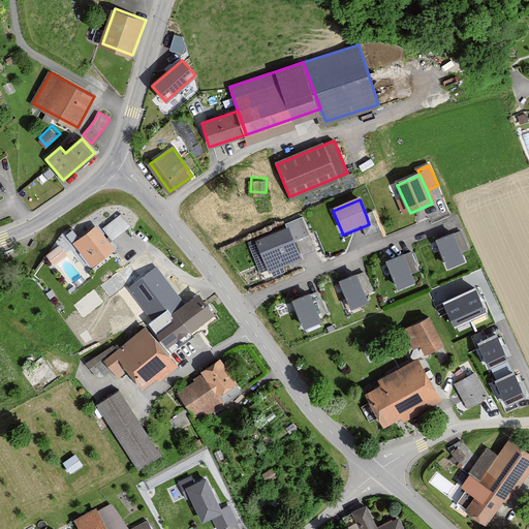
[(373,212),(366,215),(369,224),(362,227),(366,238),(381,231),(373,212)]
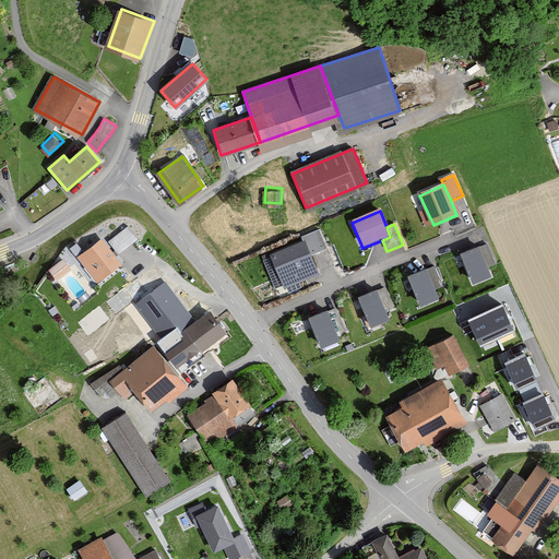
[(129,226),(107,241),(117,254),(139,238),(129,226)]
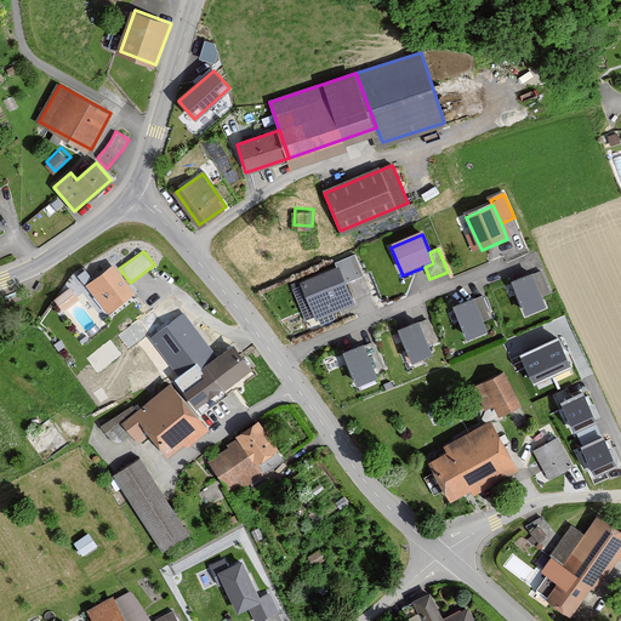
[(336,265),(337,269),(346,286),(364,278),(354,256),(336,265)]
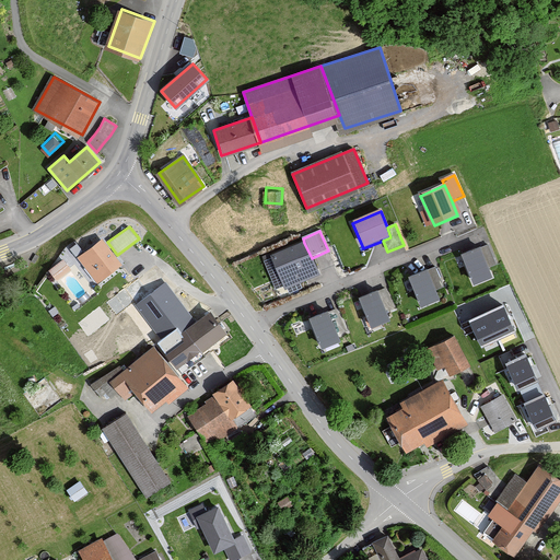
[(98,281),(124,263),(117,255),(107,242),(104,237),(79,256),(98,281)]
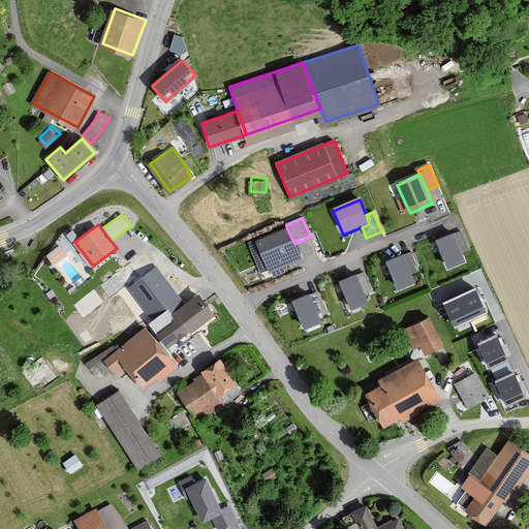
[(294,244),(287,229),(255,244),(269,274),(301,259),(294,244)]
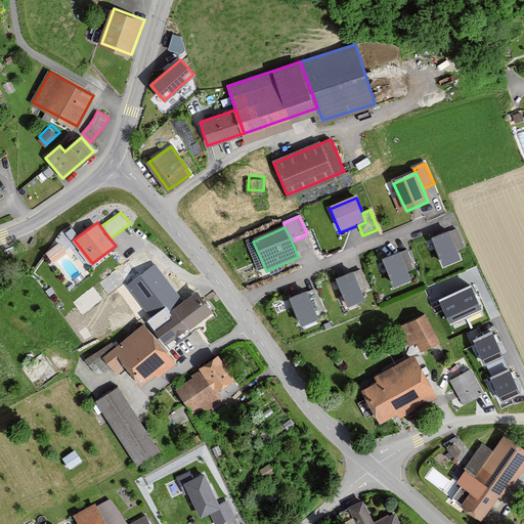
[(457,229),(449,232),(457,252),(466,249),(457,229)]
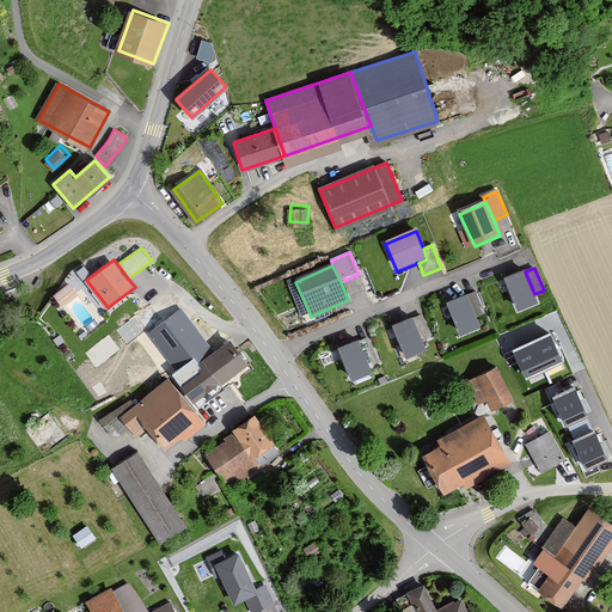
[(525,271),(505,280),(518,313),(538,305),(534,294),(525,271)]
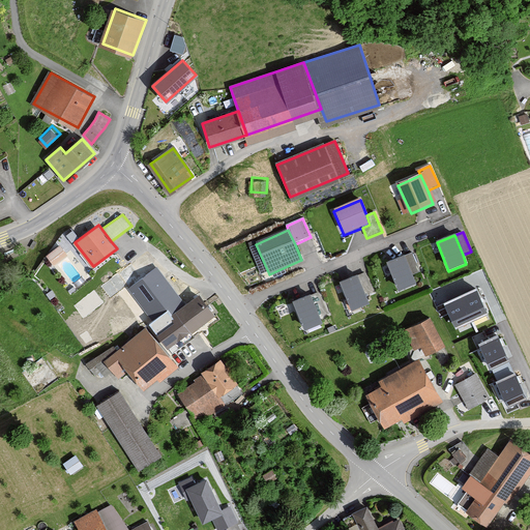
[(61,241),(48,252),(55,261),(68,252),(61,241)]
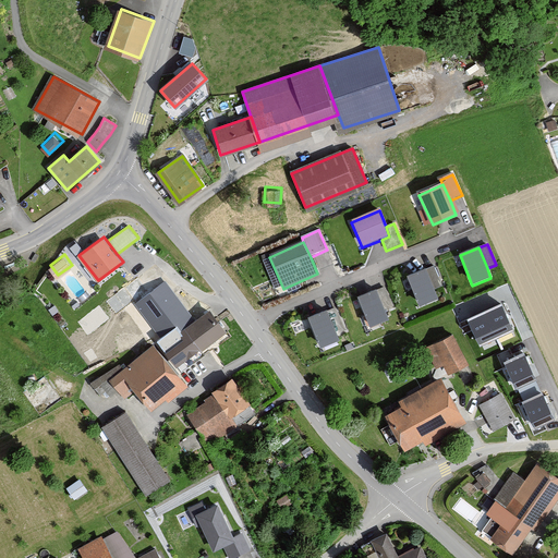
[(434,267),(425,270),(434,291),(443,288),(434,267)]
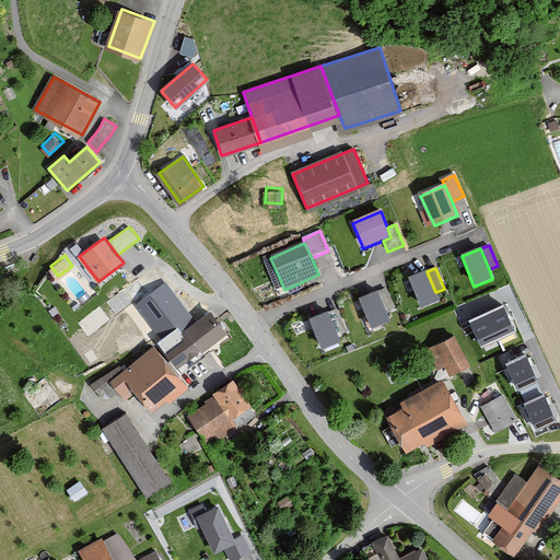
[(427,271),(408,280),(420,310),(439,302),(435,292),(427,271)]
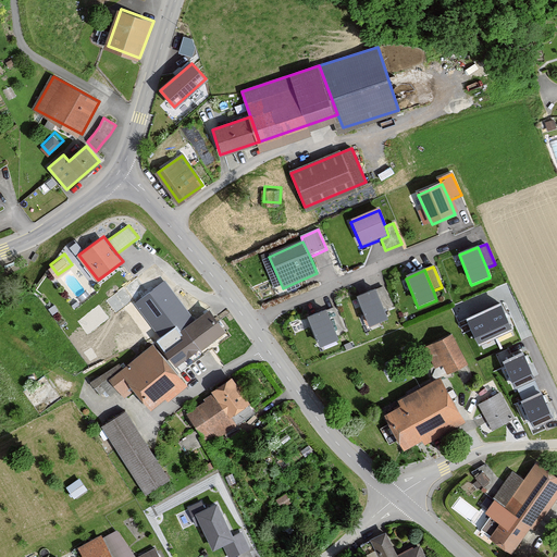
[(156,331),(152,341),(176,369),(227,327),(210,305),(196,317),(165,279),(134,302),(156,331)]
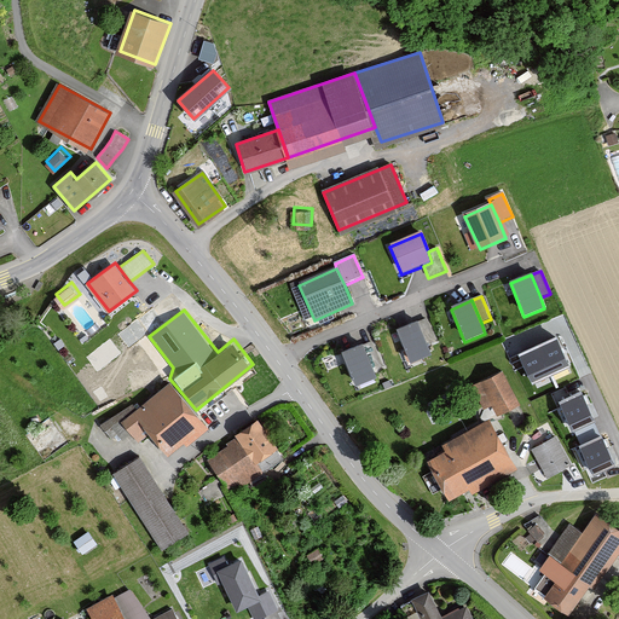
[(427,319),(417,324),(427,346),(435,342),(427,319)]
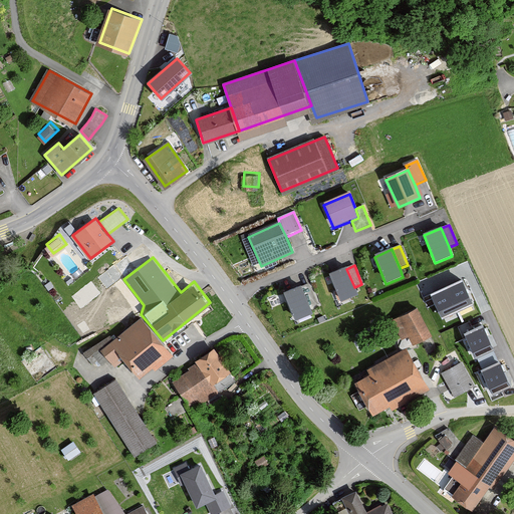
[(346,269),(329,276),(340,303),(357,296),(354,287),(346,269)]
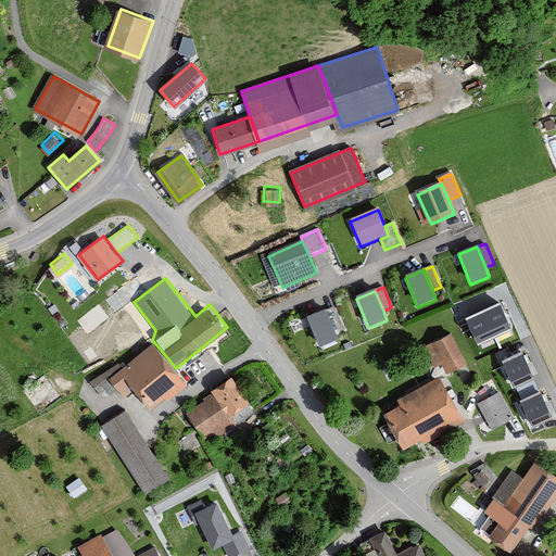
[(500,303),(466,318),(479,345),(512,330),(500,303)]
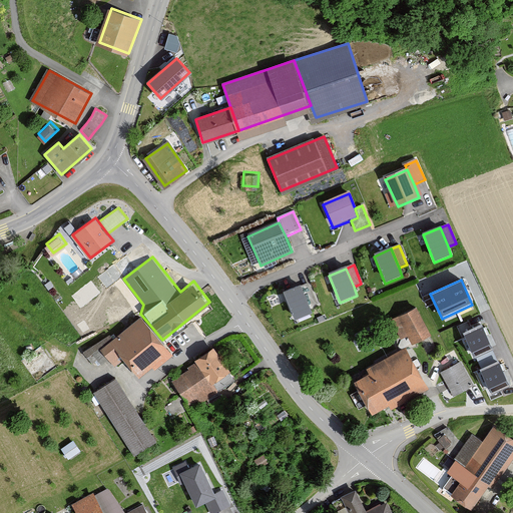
[(308,285),(300,289),(308,307),(316,304),(308,285)]
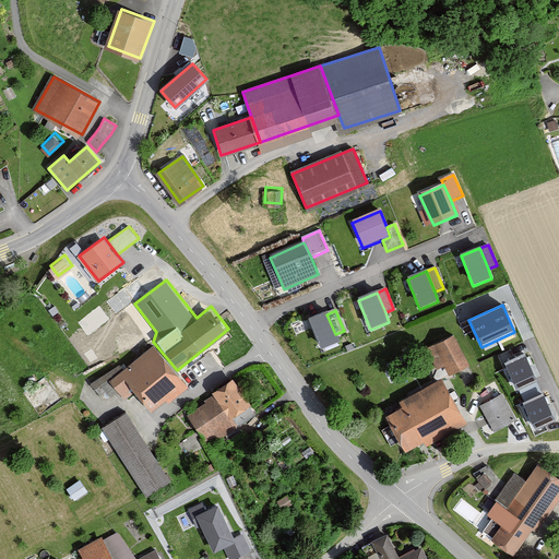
[(326,314),(308,322),(320,352),(339,344),(335,334),(326,314)]
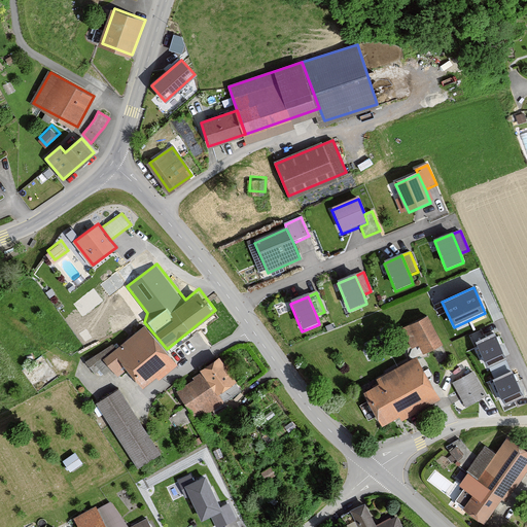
[(444,343),(430,315),(413,324),(426,352),(444,343)]
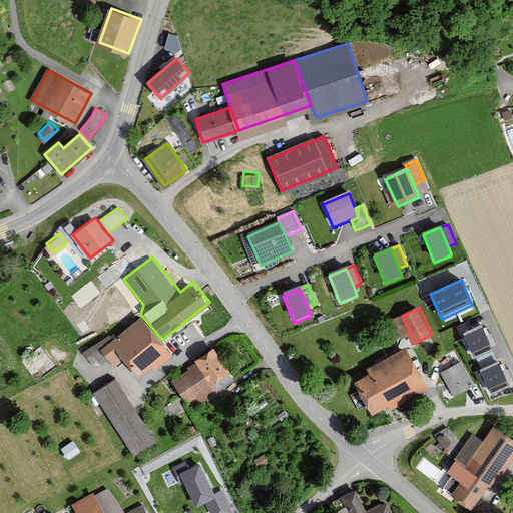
[(113,337),(100,347),(109,358),(113,363),(123,355),(139,375),(152,365),(154,368),(173,353),(162,340),(140,314),(113,337)]
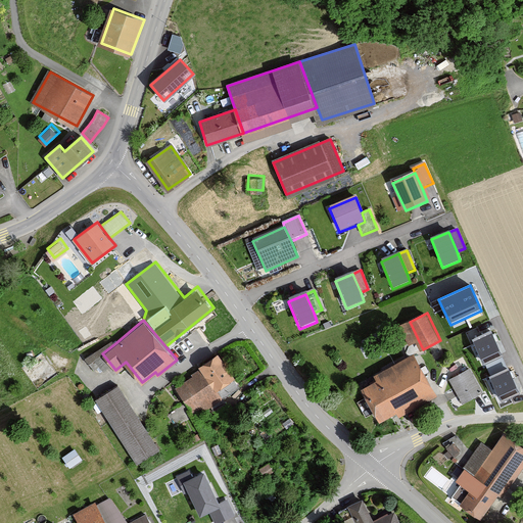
[(491,332),(473,341),(484,367),(503,358),(491,332)]
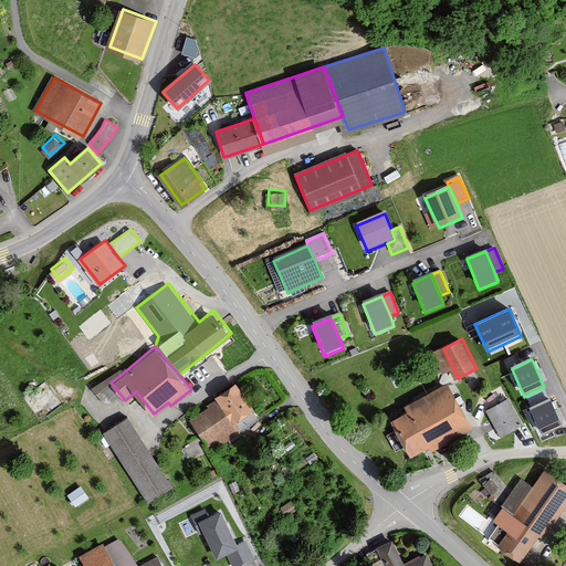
[(111,383),(125,371),(119,365),(91,387),(102,400),(108,395),(113,400),(121,395),(111,383)]
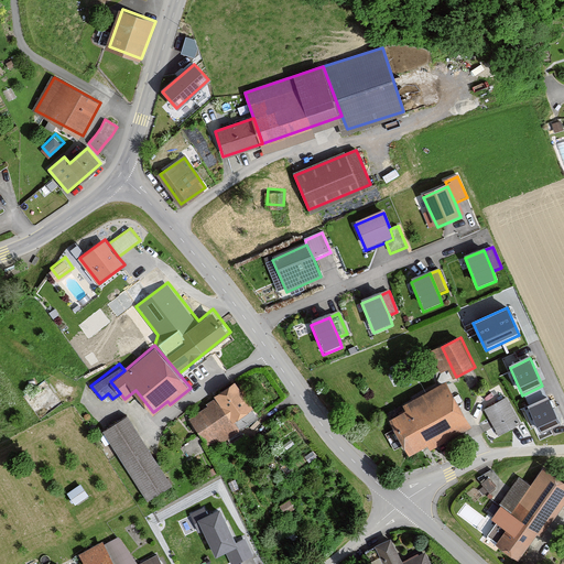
[(235,377),(212,391),(215,397),(207,402),(209,404),(190,416),(210,448),(240,430),(232,419),(253,405),(235,377)]
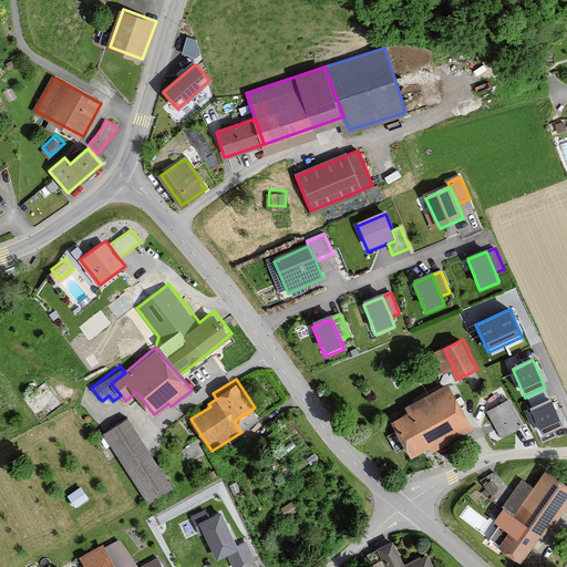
[(472,424),(452,389),(395,421),(415,456),(472,424)]
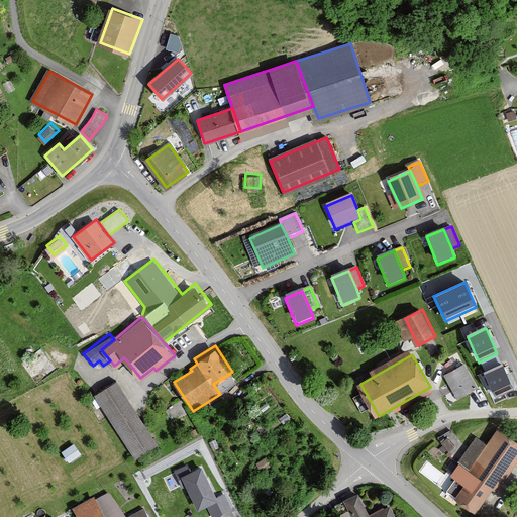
[(464,365),(445,375),(457,397),(477,387),(464,365)]
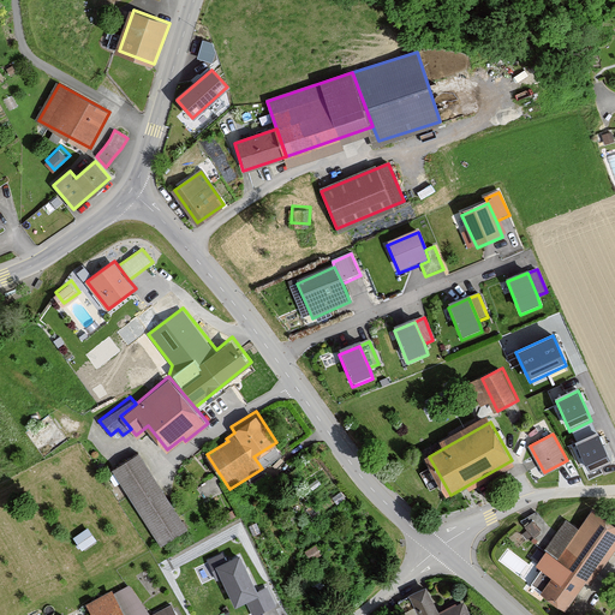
[(597,434),(575,443),(589,473),(611,464),(597,434)]
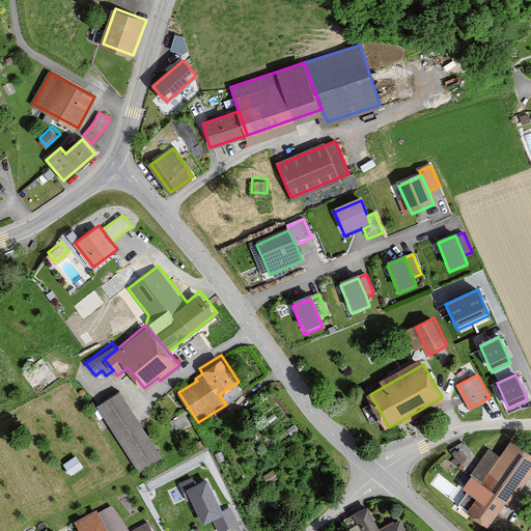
[(121,392),(100,406),(139,468),(161,454),(121,392)]
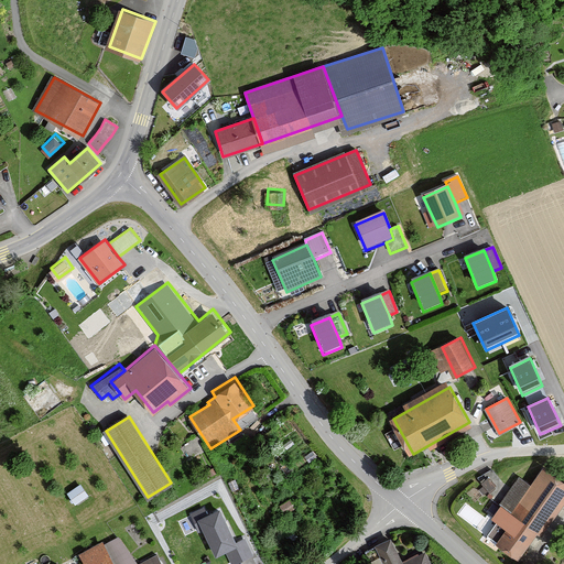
[(489,486),(496,480),(486,470),(480,476),(489,486)]
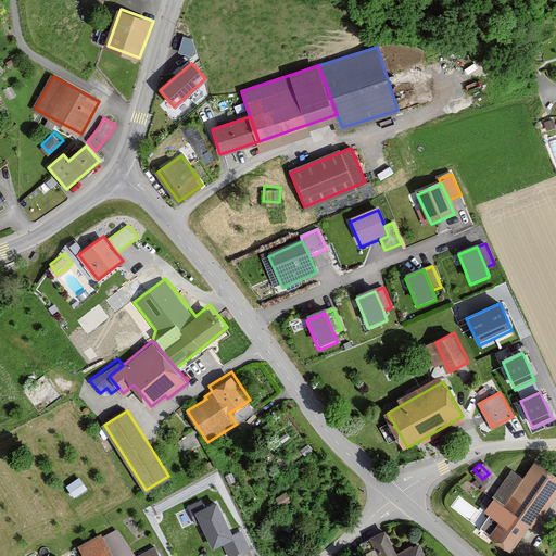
[(555,491),(555,478),(538,464),(523,481),(513,472),(487,506),(494,512),(481,529),(510,552),(555,491)]
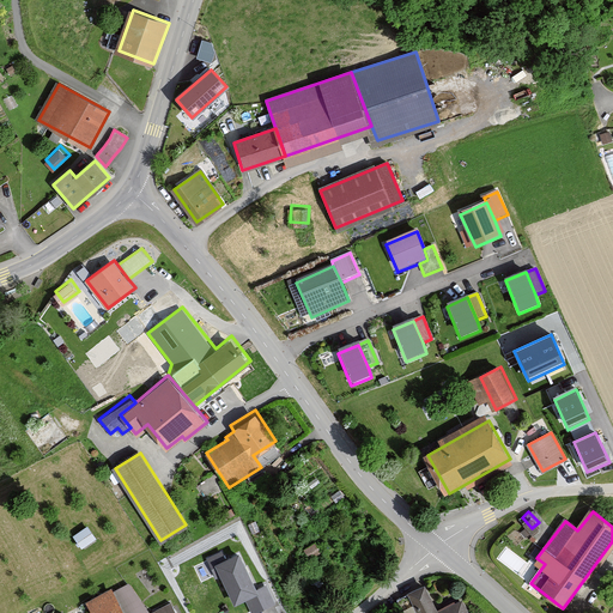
[(87,525),(73,535),(82,547),(96,538),(87,525)]
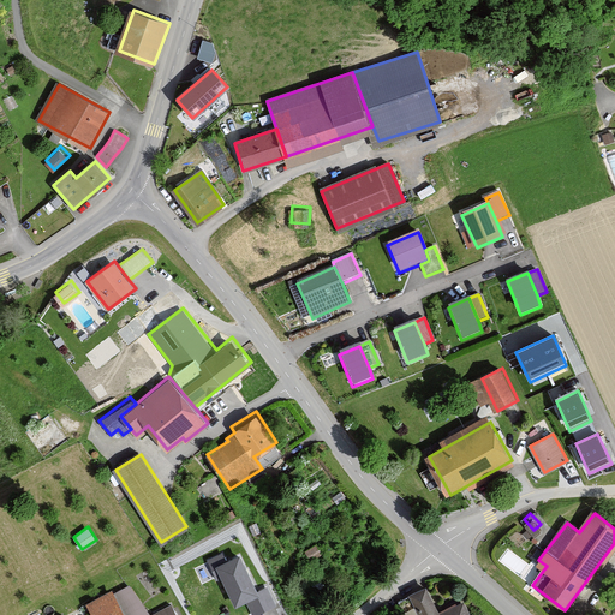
[(258,592),(242,557),(227,563),(222,555),(208,562),(219,581),(222,579),(237,609),(248,604),(261,597),(258,592)]
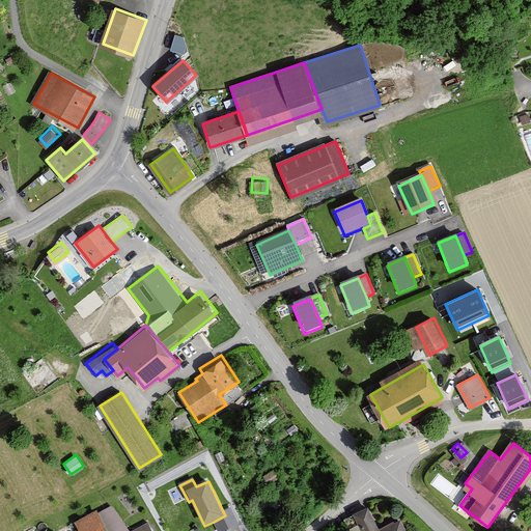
[(146,530),(145,527),(137,530),(127,530),(111,504),(78,523),(83,530),(146,530)]
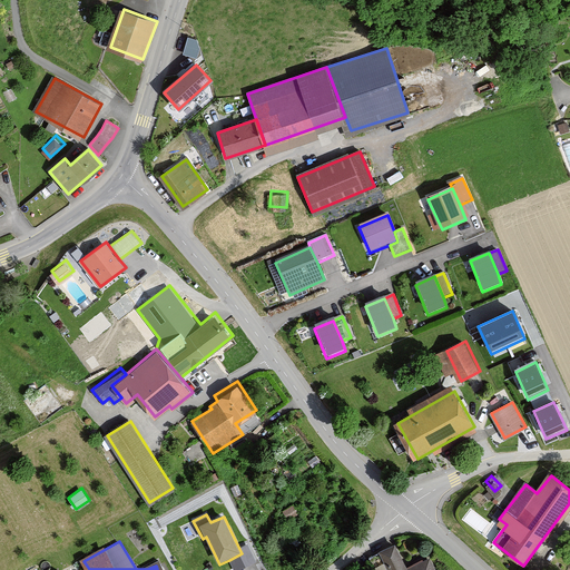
[(390,569),(433,569),(429,558),(408,568),(395,543),(381,551),(390,569)]
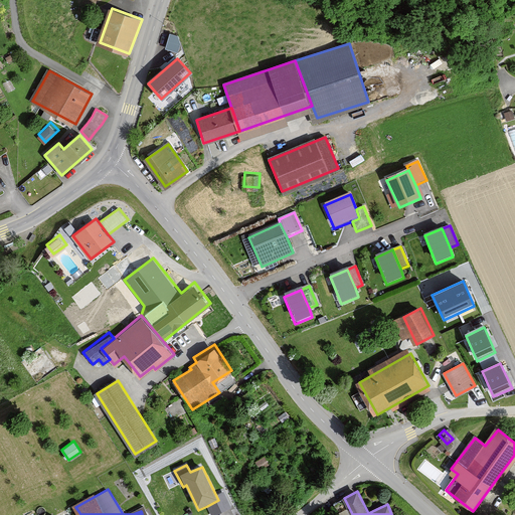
[(216,514),(231,508),(224,492),(216,496),(218,500),(207,506),(211,514),(216,514)]
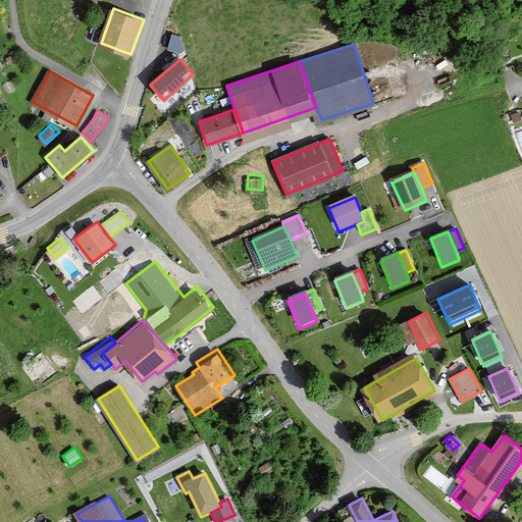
All buildings are outlined.
